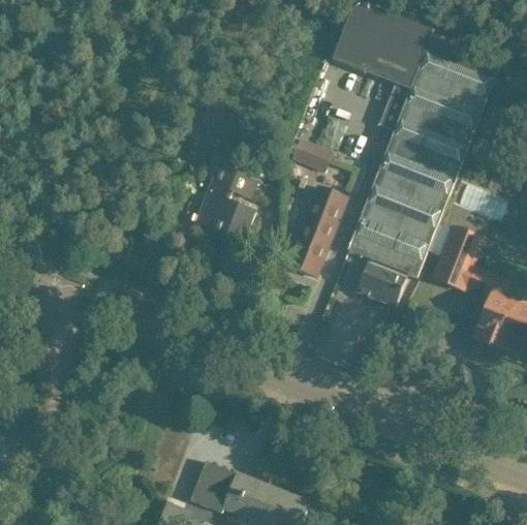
[(379,120),(395,126),(429,36),(433,27),(364,0),(354,0),(333,55),(394,82),(379,120)]
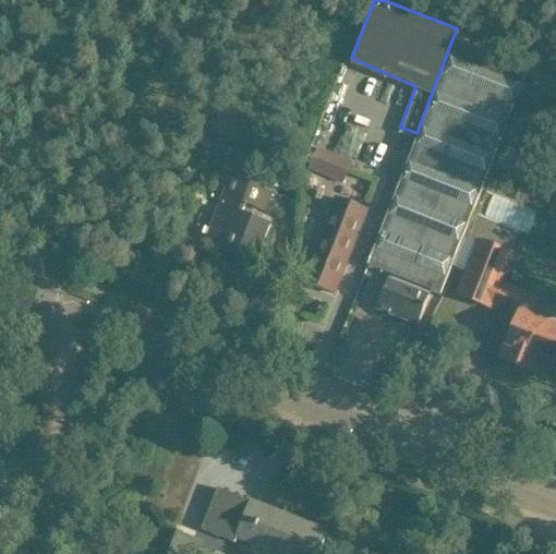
[(452,38),(417,133),(365,263),(389,273),(388,276),(386,275),(375,306),(414,322),(426,287),(438,291),(447,272),(526,68),(452,38)]
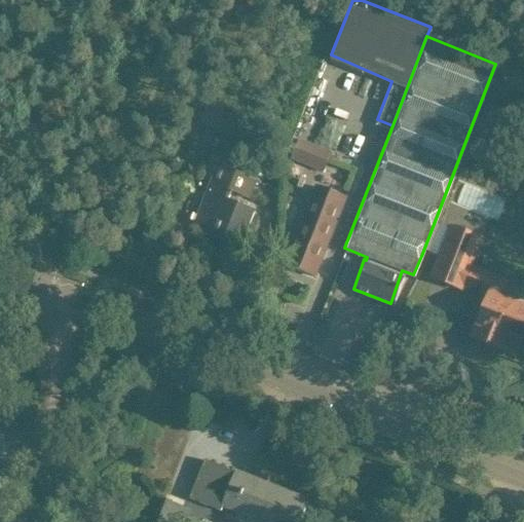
[(197,120),(227,134),(235,114),(206,102),(197,120)]
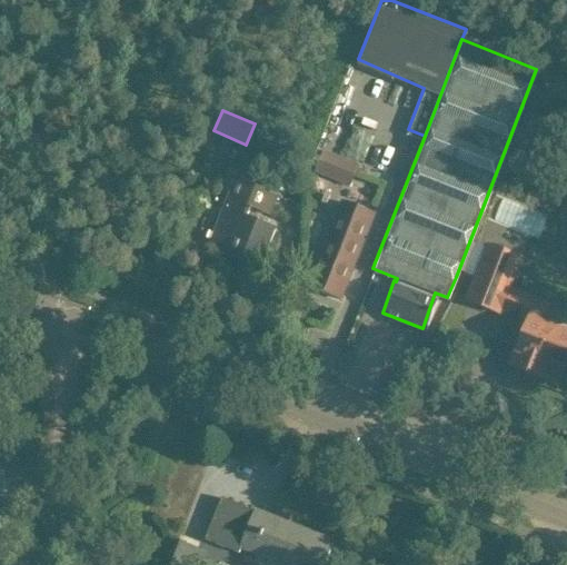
[(516,122),(510,139),(526,145),(533,129),(516,122)]
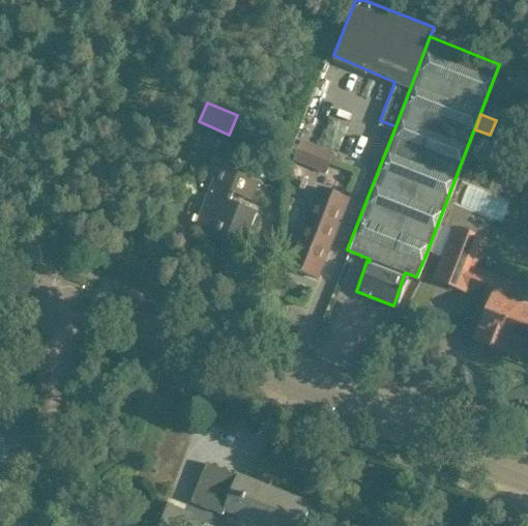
[(332,153),(299,142),(292,162),(326,173),(330,161),(332,153)]
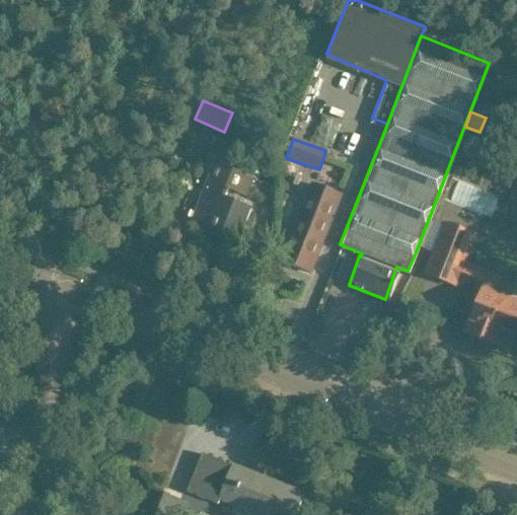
[(213,164),(196,205),(189,223),(235,241),(249,208),(224,198),(229,186),(246,193),(251,179),(213,164)]
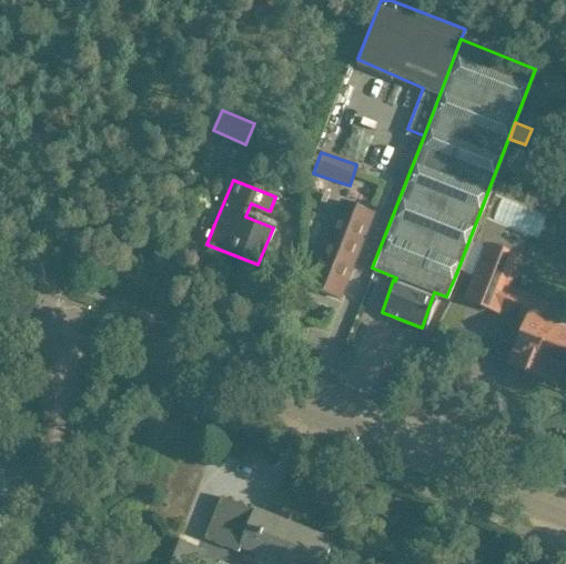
[(314,263),(309,260),(301,281),(337,295),(345,274),(370,212),(339,200),(314,263)]
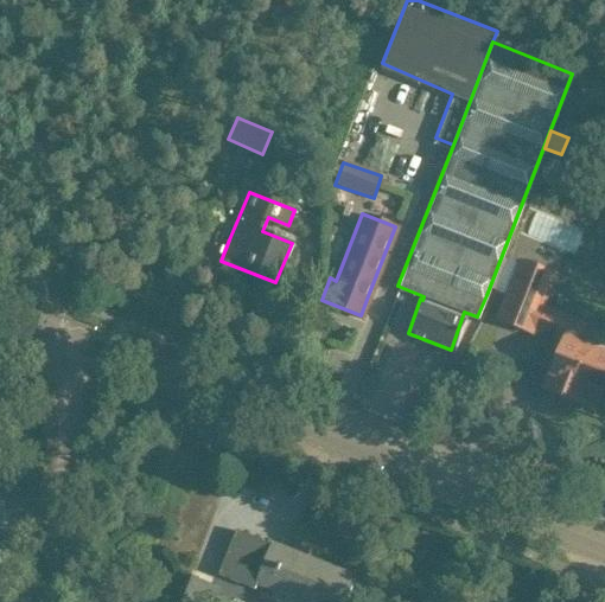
[(539,384),(579,399),(593,405),(599,392),(604,376),(604,352),(574,341),(583,322),(540,306),(553,271),(518,258),(496,316),(529,330),(532,326),(542,330),(539,338),(530,360),(551,367),(545,384),(540,383),(539,384)]
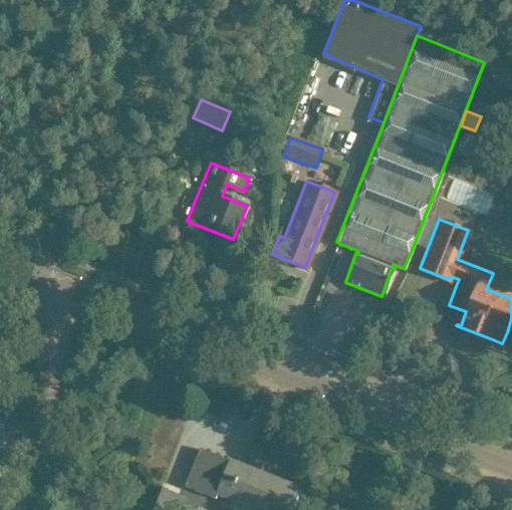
[(222,457),(199,448),(184,485),(215,497),(218,489),(266,508),(265,509),(290,509),(300,486),(229,458),(228,460),(221,458),(222,457)]
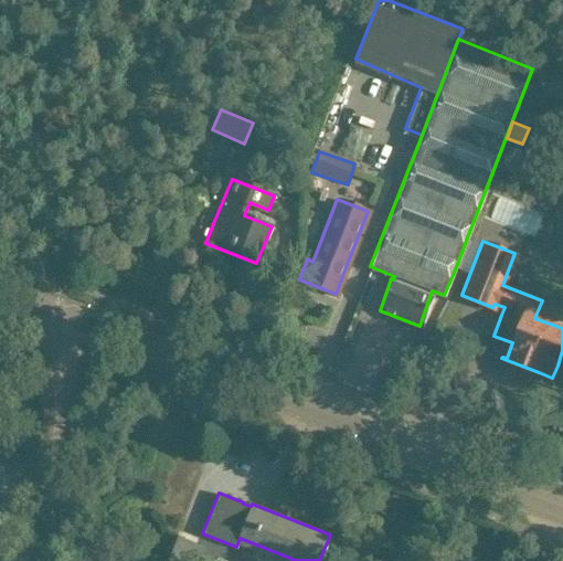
[(201,546),(178,536),(167,560),(200,560),(203,557),(198,554),(201,546)]
